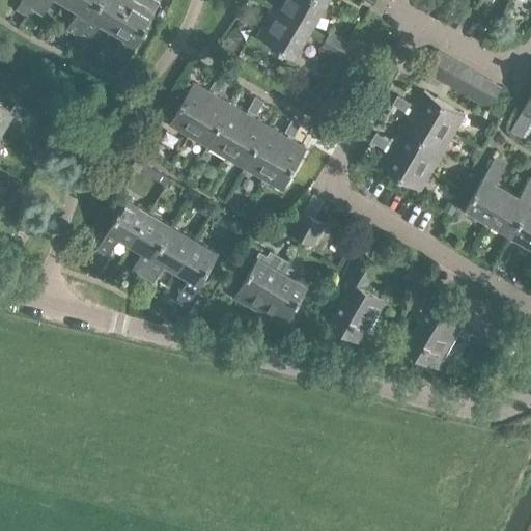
[(33,0),(19,0),(18,2),(29,8),(33,0)]
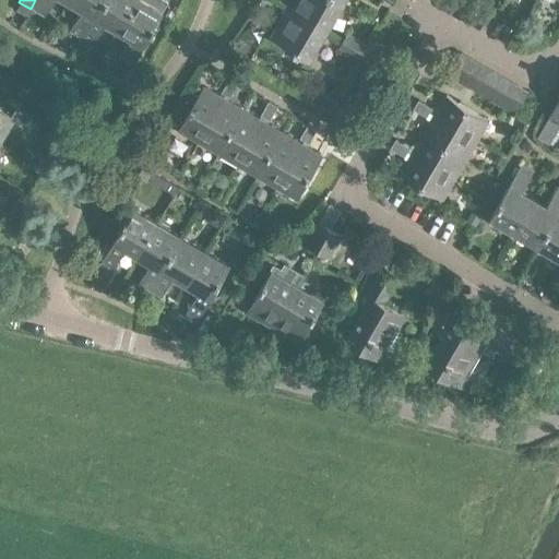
[(35,0),(31,9),(43,16),(51,0),(61,0),(67,3),(68,0),(35,0)]
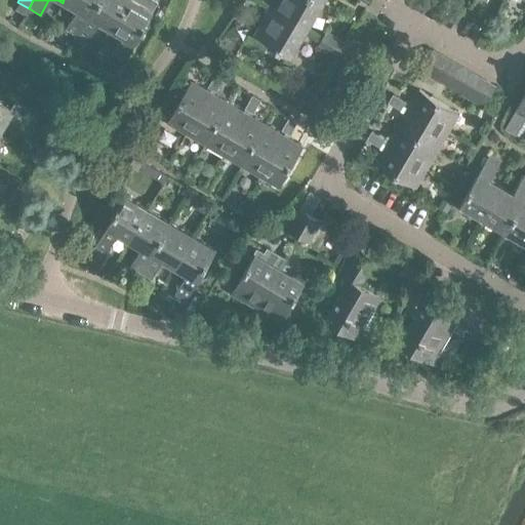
[(74,35),(94,0),(64,0),(63,3),(75,10),(64,29),(74,35)]
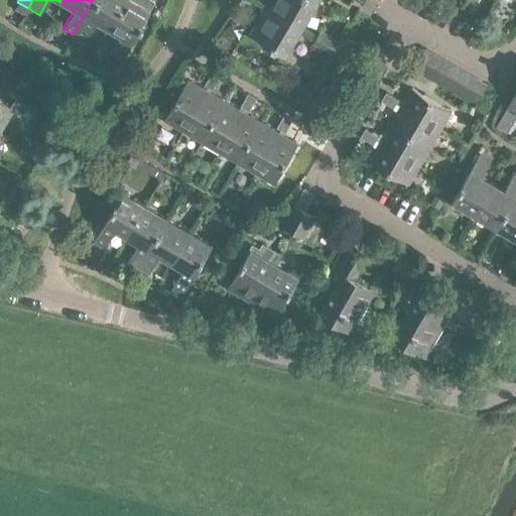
[(95,22),(106,28),(122,0),(93,0),(73,34),(84,40),(95,22)]
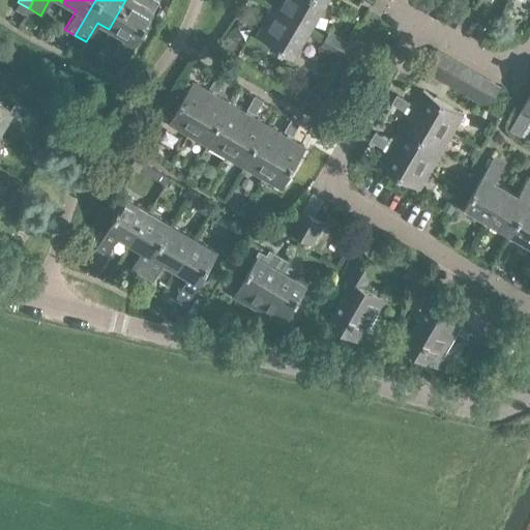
[(121,62),(150,12),(128,0),(125,0),(109,29),(121,36),(110,56),(121,62)]
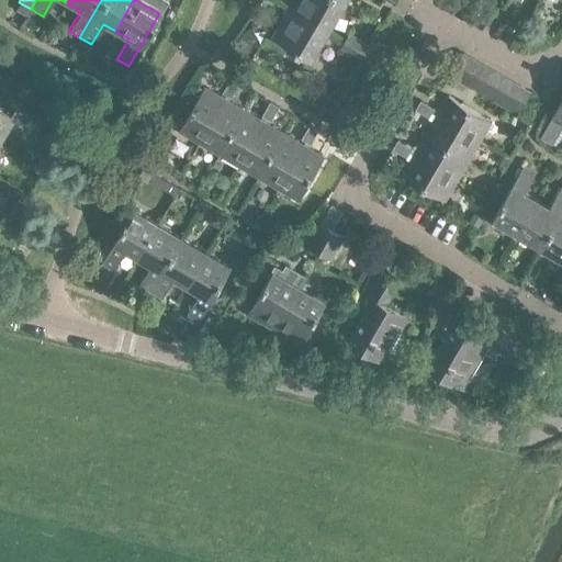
[(341,0),(294,0),(290,9),(327,31),(344,1),(341,0)]
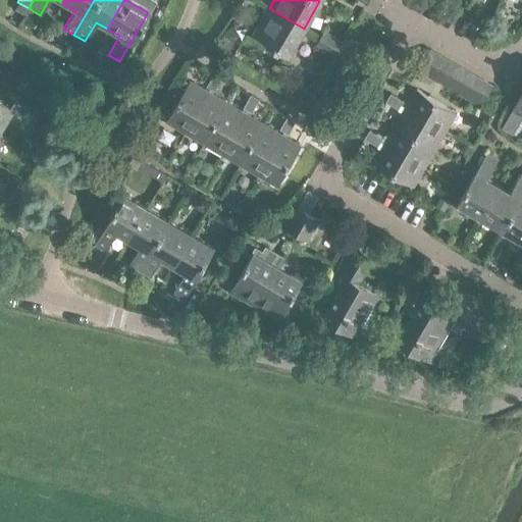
[(29,8),(17,2),(13,9),(24,15),(29,8)]
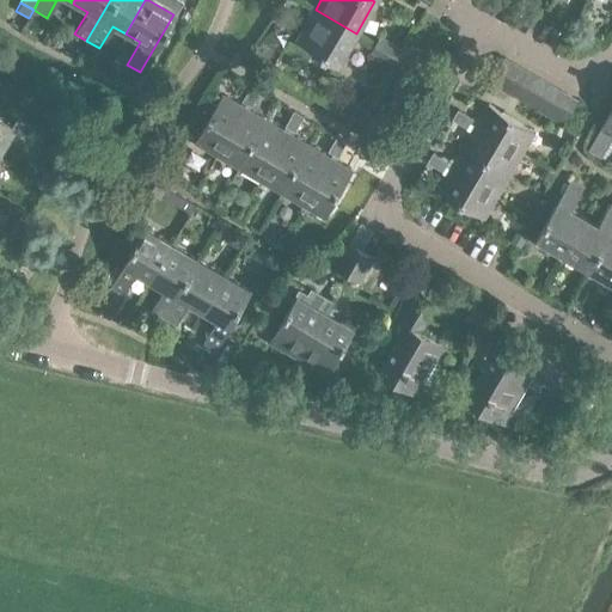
[(177,18),(187,24),(191,14),(190,13),(183,8),(177,18)]
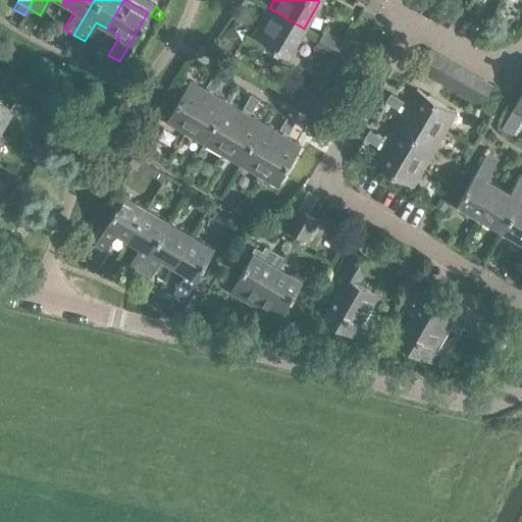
[(304,29),(269,8),(253,36),(286,56),(304,29)]
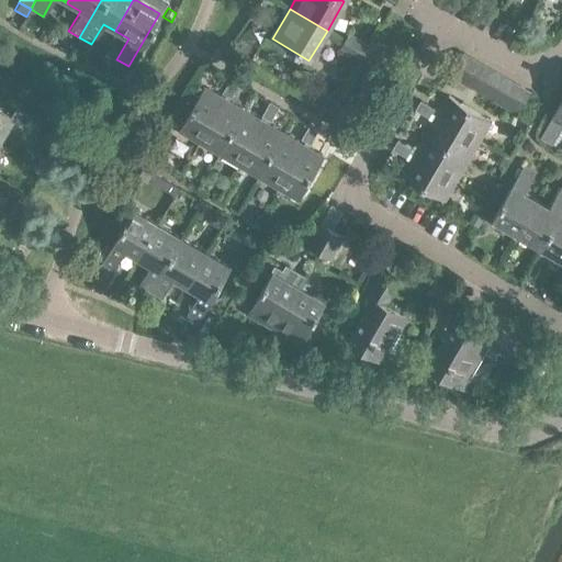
[(360,38),(349,32),(340,47),(351,54),(360,38)]
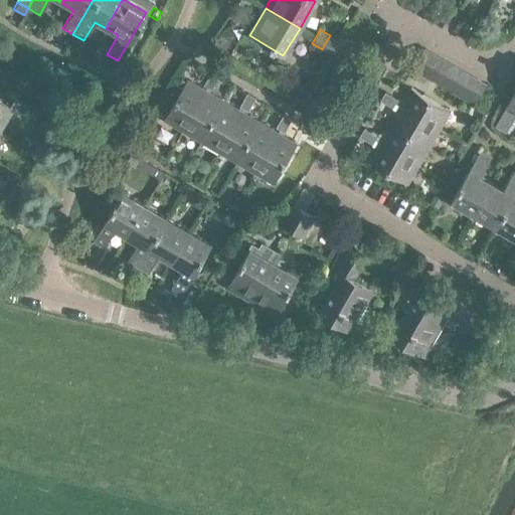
[(330,35),(322,49),(332,55),(339,41),(330,35)]
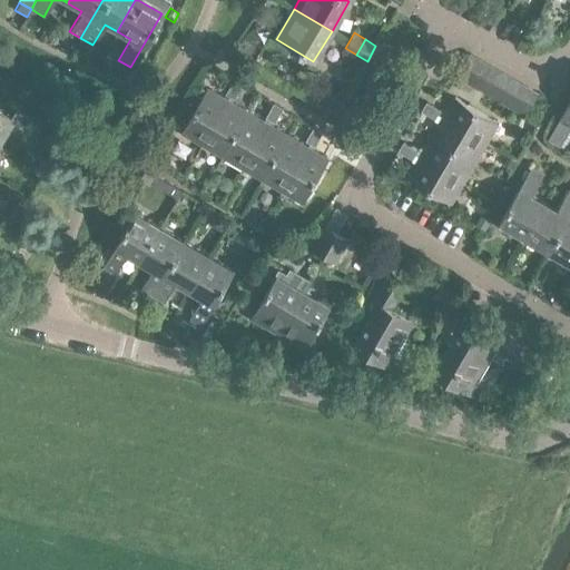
[(458,78),(468,84),(482,60),(472,55),(458,78)]
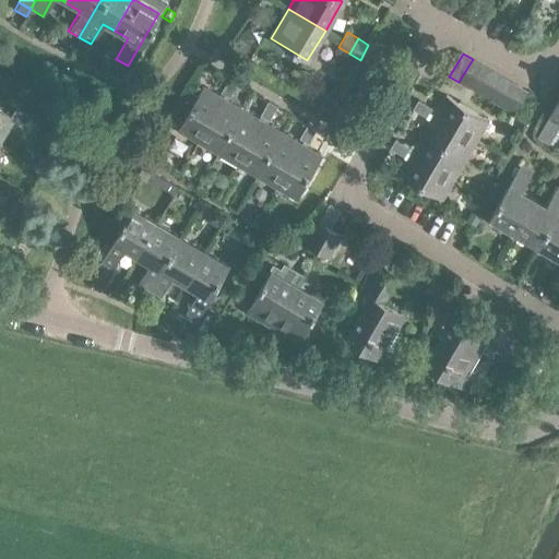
[(473,59),(459,82),(471,90),(484,66),(473,59)]
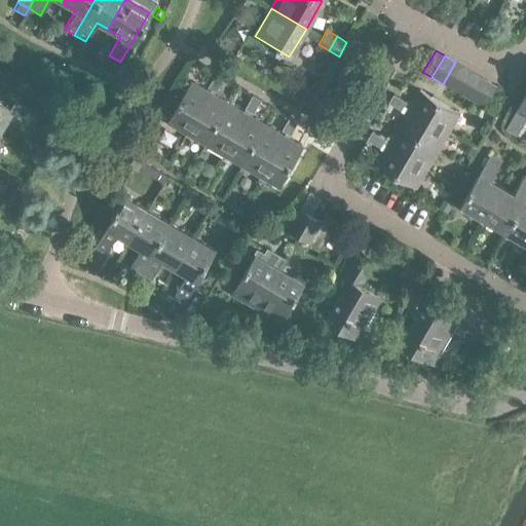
[(465,68),(455,62),(443,84),(453,90),(465,68)]
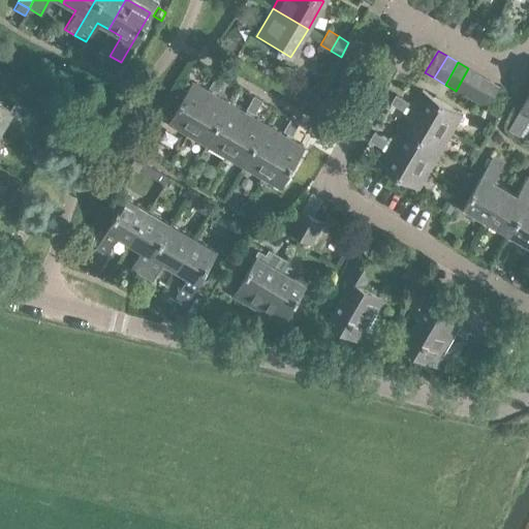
[(478,74),(468,68),(456,91),(465,96),(478,74)]
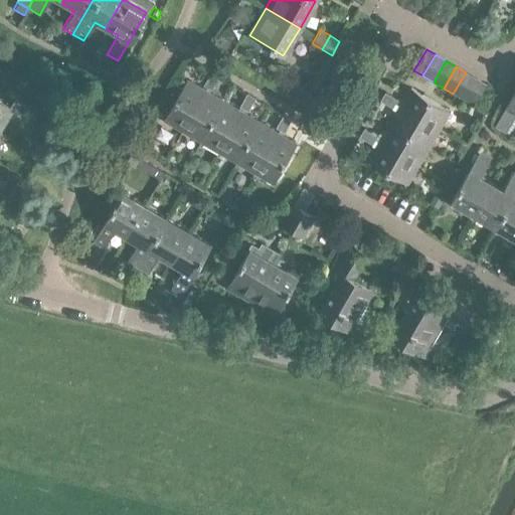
[(211,72),(207,78),(215,83),(219,76),(211,72)]
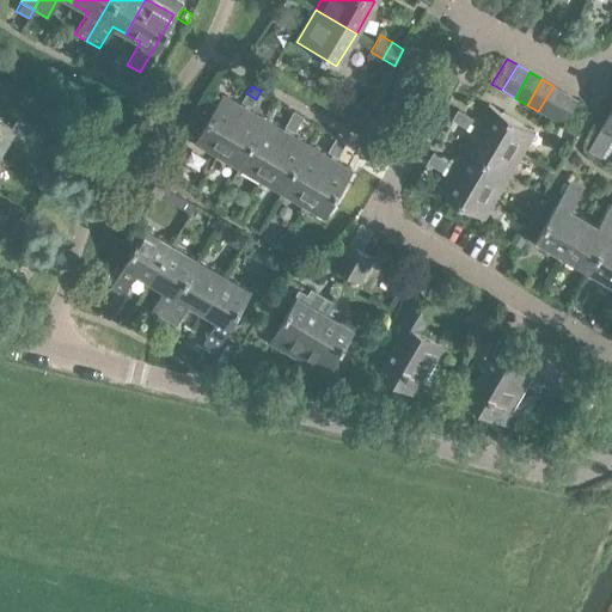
[(565,93),(554,86),(538,111),(550,118),(565,93)]
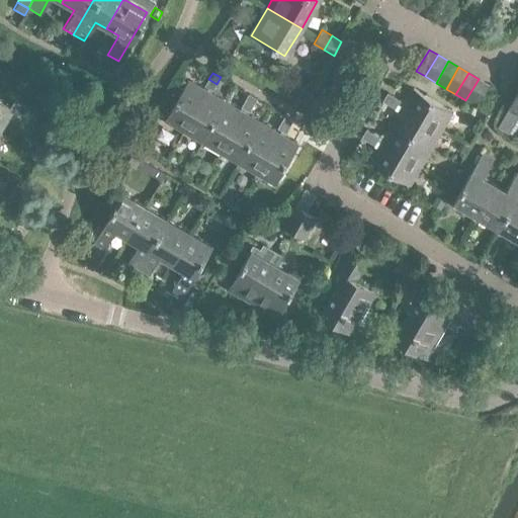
[(208,79),(204,86),(212,90),(217,84),(208,79)]
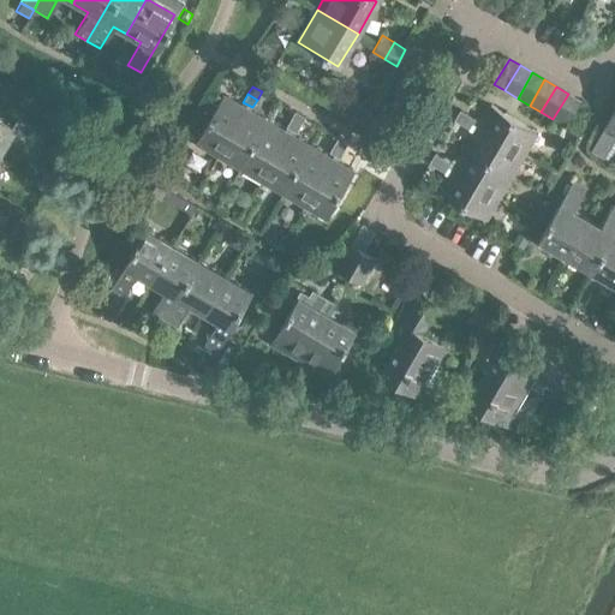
[(581,102),(568,94),(553,119),(566,127),(581,102)]
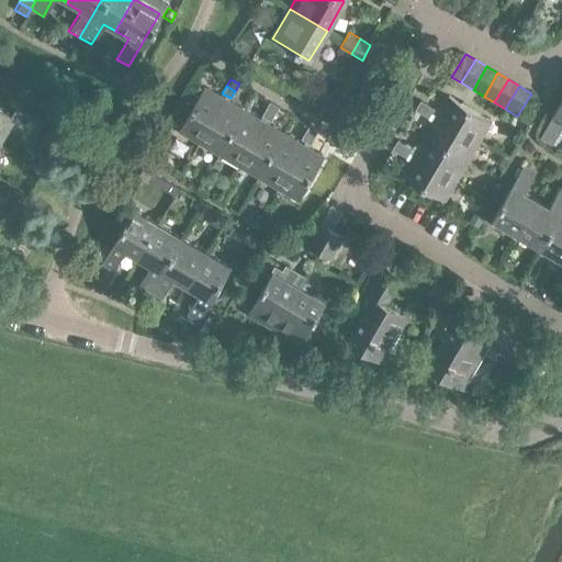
[(223,101),(203,89),(179,131),(199,143),(223,101)]
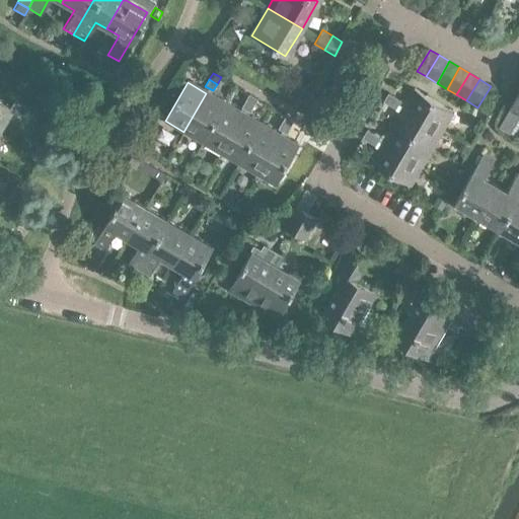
[(415,88),(403,107),(442,130),(453,110),(415,88)]
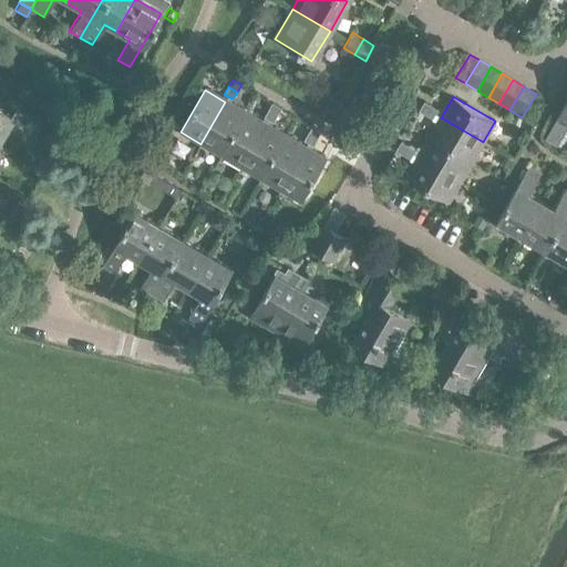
[(424,101),(422,105),(436,114),(439,110),(424,101)]
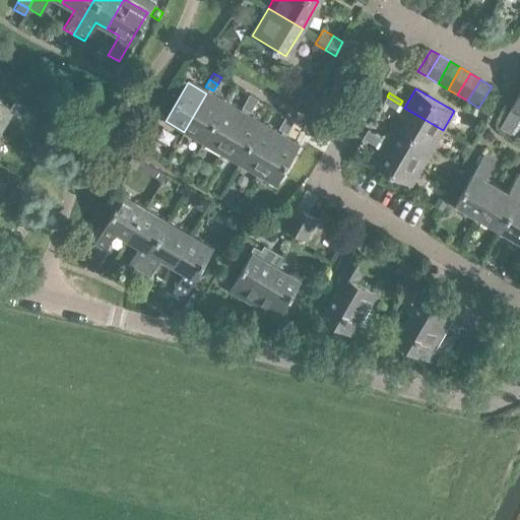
[(224,104),(206,93),(184,132),(202,142),(224,104)]
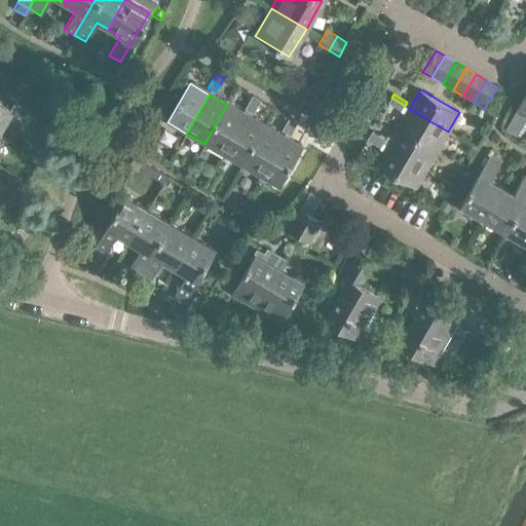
[(525,95),(514,115),(525,122),(525,120),(525,95)]
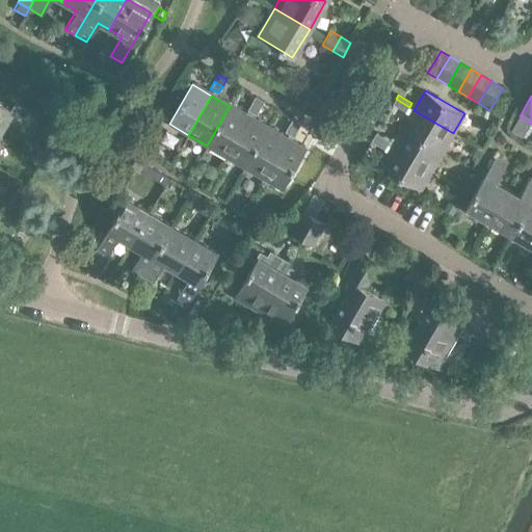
[(255,97),(251,103),(260,108),(264,102),(255,97)]
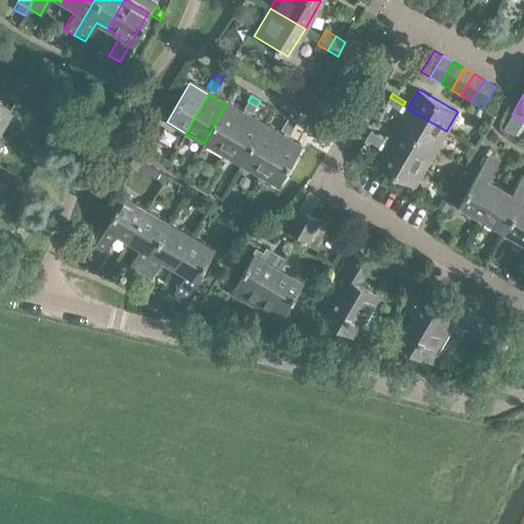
[(390,97),(387,101),(400,110),(403,105),(390,97)]
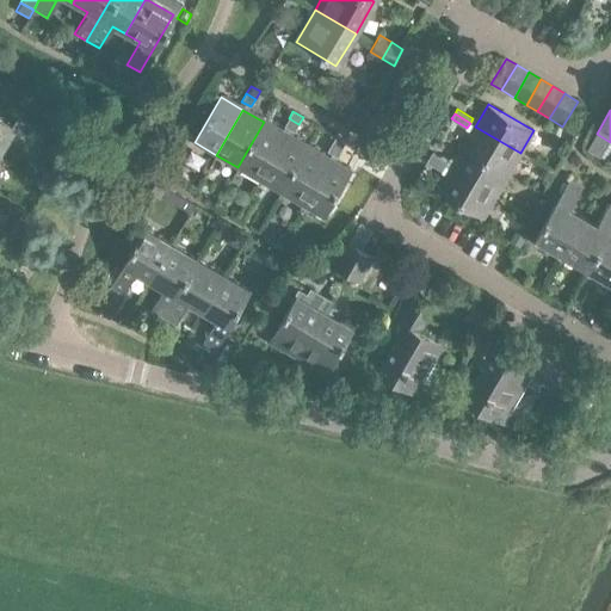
[(289,118),(284,127),(294,131),(298,124),(289,118)]
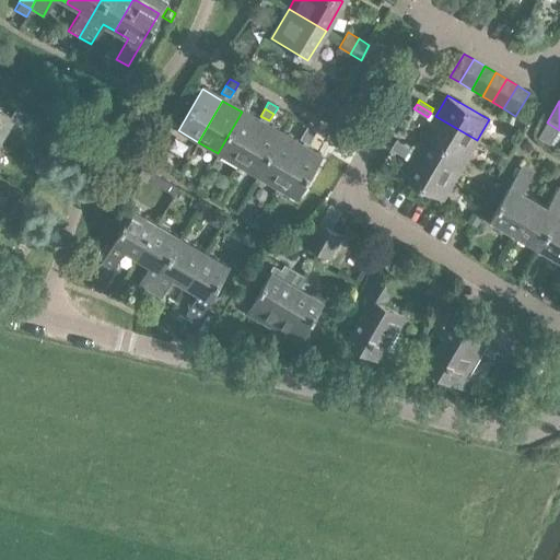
[(237,165),(261,124),(242,112),(218,153),(237,165)]
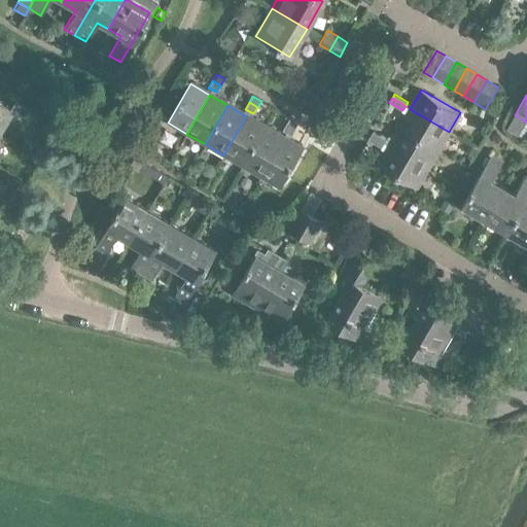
[(449,132),(410,109),(398,127),(437,150),(449,132)]
